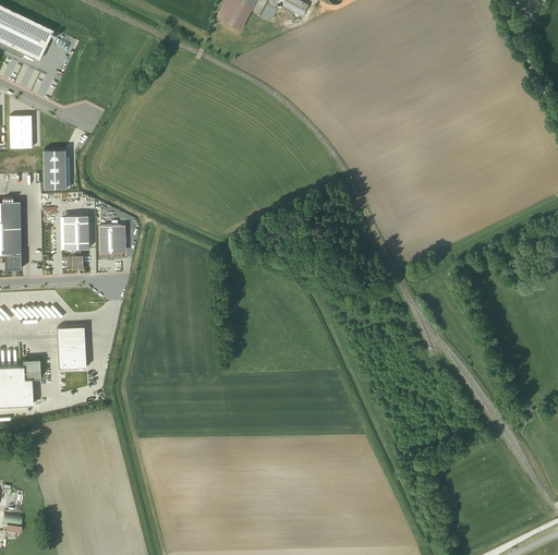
[(252,12),(257,0),(227,0),(217,17),(241,31),(252,12)]
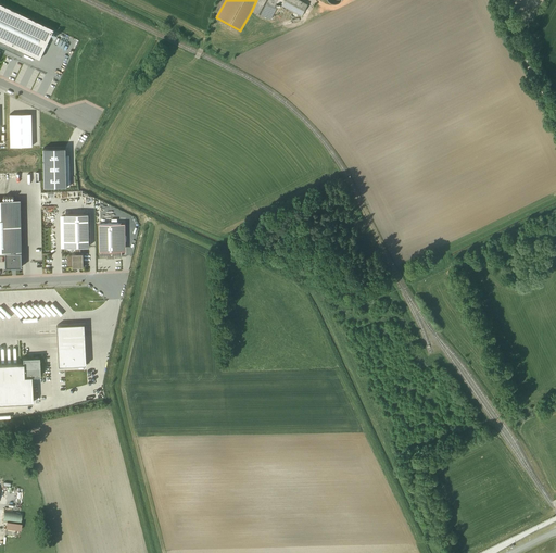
[(307,8),(293,0),(256,0),(251,12),(268,22),(277,5),(302,19),(307,8)]
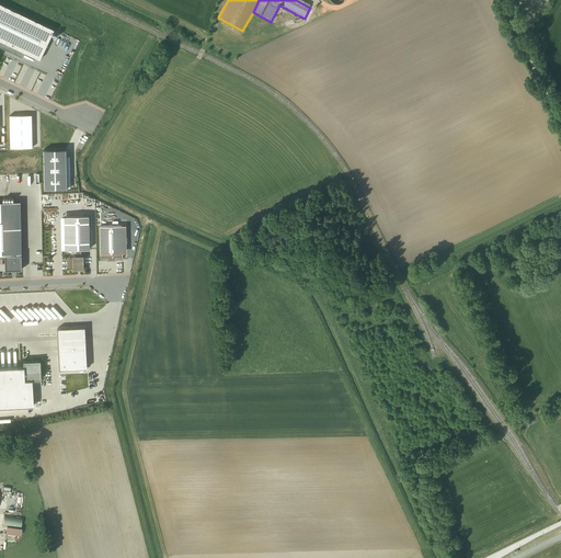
[(0,4),(0,48),(23,59),(25,55),(42,63),(56,32),(0,4)]
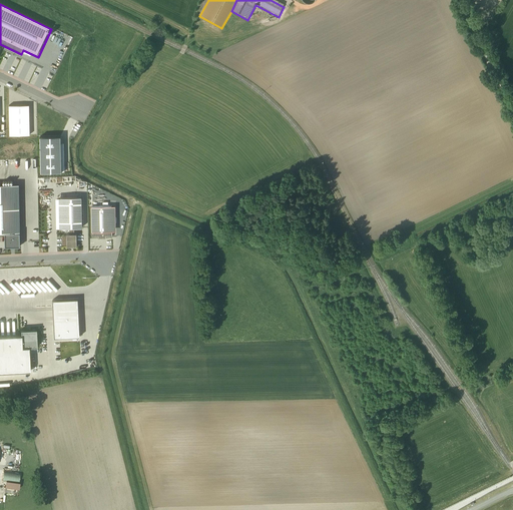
[(29,107),(9,108),(10,138),(30,137),(29,107)]
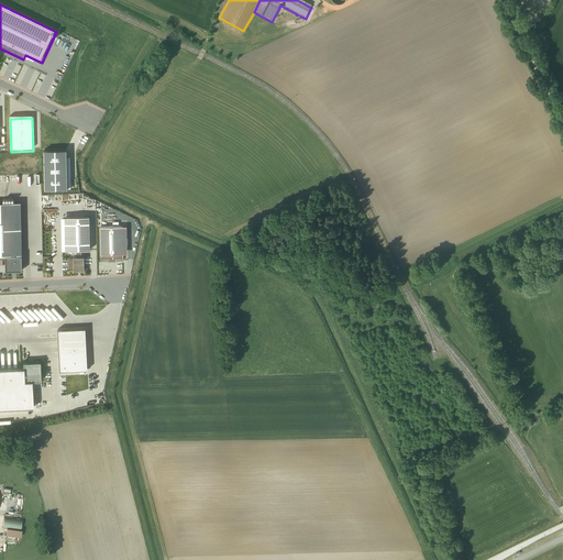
[(66,151),(43,152),(44,193),(67,191),(66,151)]
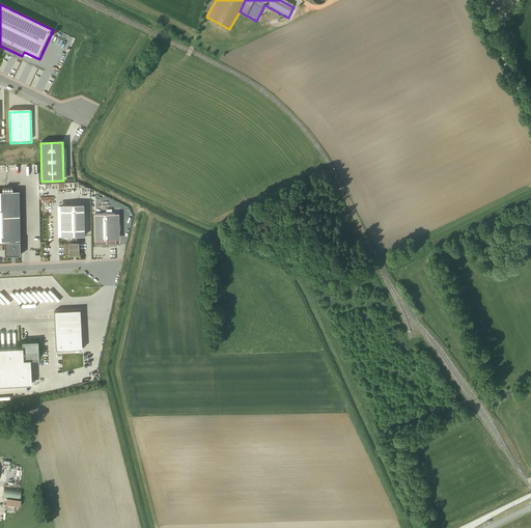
[(20,193),(0,193),(0,243),(4,244),(4,258),(21,258),(20,193)]
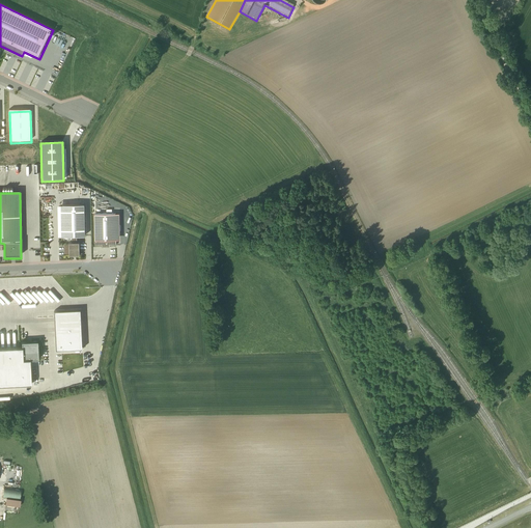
[(84,206),(58,206),(58,239),(72,239),(72,245),(68,245),(70,258),(80,257),(80,245),(77,245),(77,239),(85,238),(84,206)]
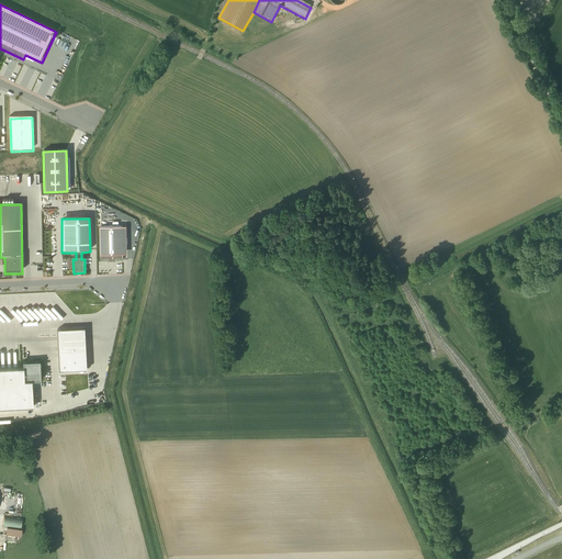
[(126,227),(100,228),(100,257),(127,256),(126,227)]
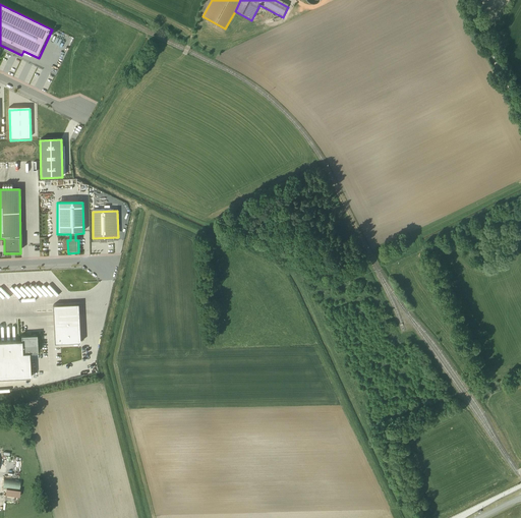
[(79,305),(54,306),(55,344),(80,344),(79,305)]
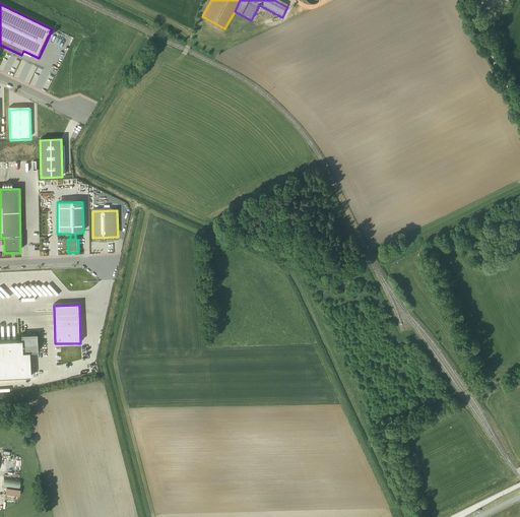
[(21,342),(0,343),(0,378),(30,377),(29,354),(38,354),(38,336),(21,337),(21,342)]
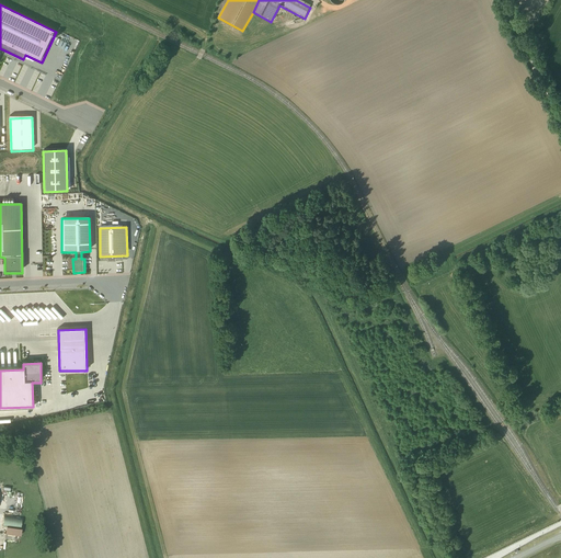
[(1,519),(1,527),(20,530),(21,521),(1,519)]
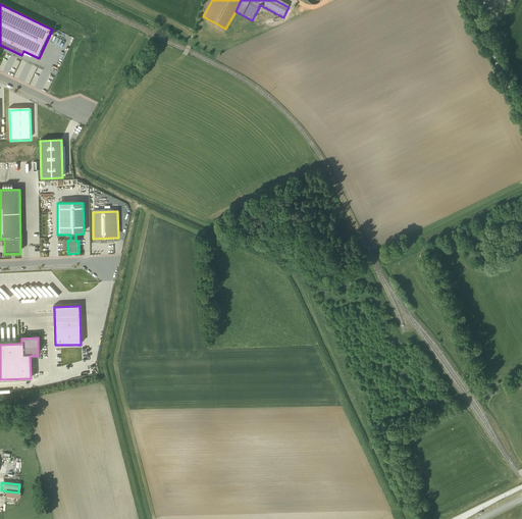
All buildings are outlined.
